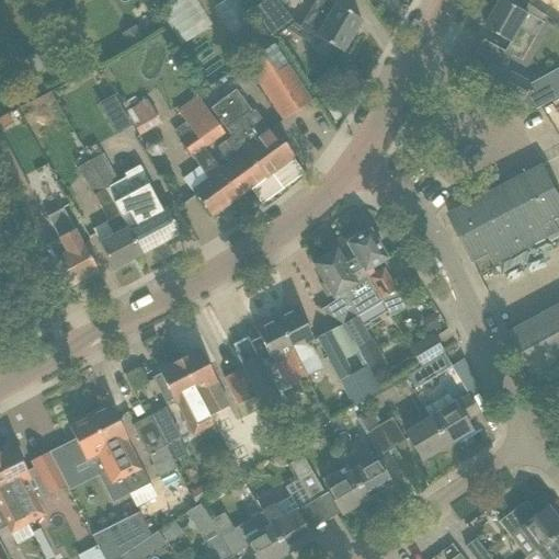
[(172,0),(162,7),(185,42),(215,23),(200,0),(172,0)]
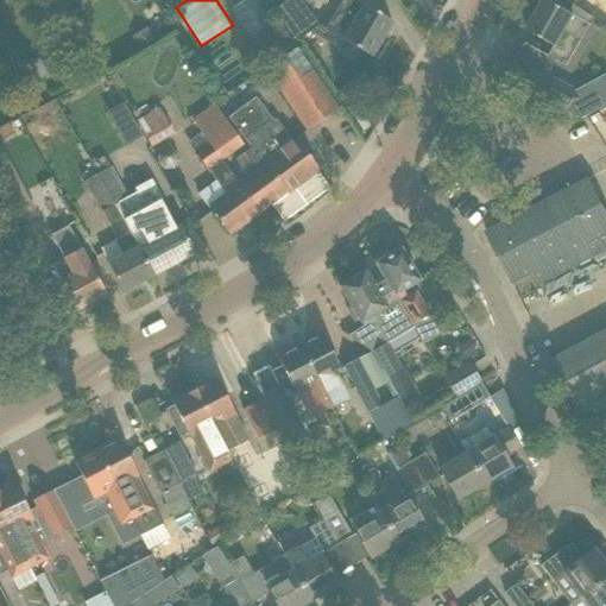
[(252,35),(273,19),(259,0),(239,0),(232,6),(252,35)]
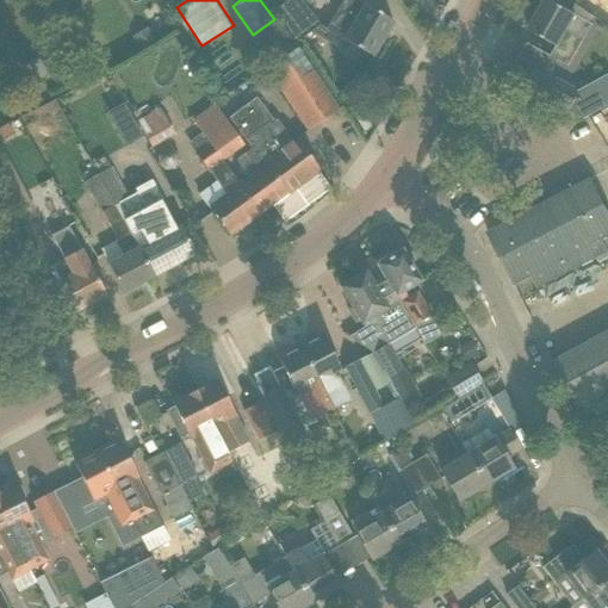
[(315,29),(322,23),(304,0),(286,0),(275,8),(299,41),(312,31),(315,29)]
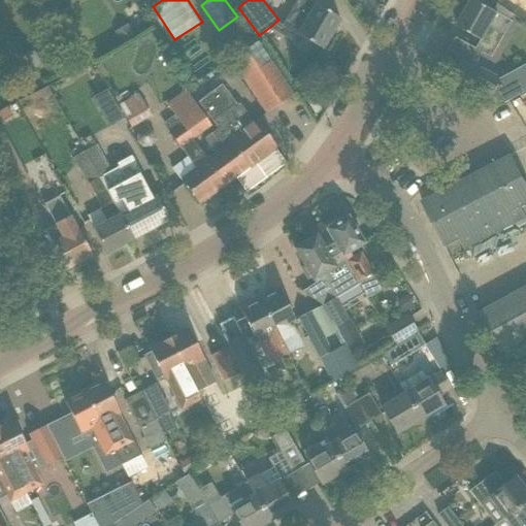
[(272,25),(270,27),(295,41),(299,35),(323,48),(341,18),(311,0),(297,0),(284,24),(278,21),(278,20),(272,25)]
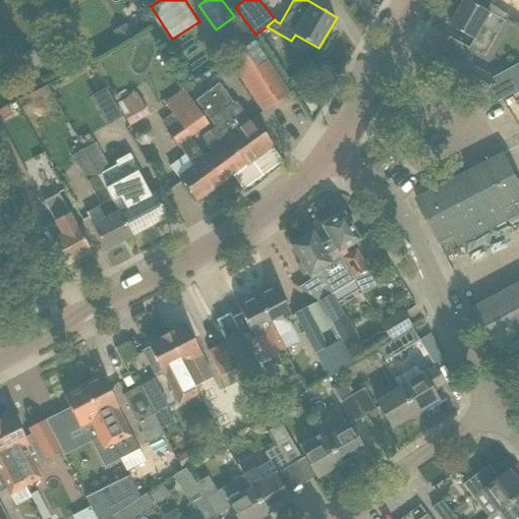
[(466,0),(453,24),(476,39),(471,47),(486,55),(499,35),(507,19),(473,0),(466,0)]
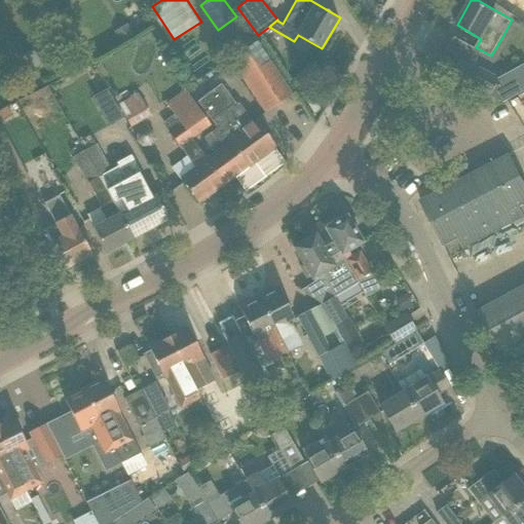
[(231,59),(266,111),(294,94),(258,40),(241,15),(215,34),(231,59)]
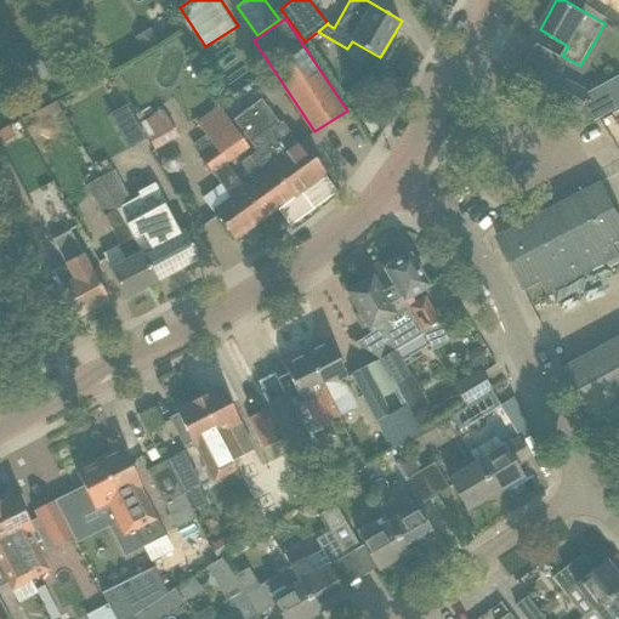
[(152,28),(137,37),(145,49),(159,41),(152,28)]
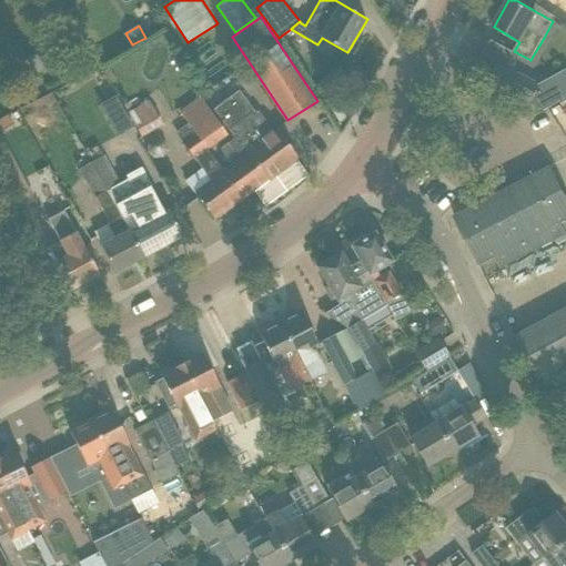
[(37,52),(27,58),(37,73),(38,77),(48,71),(46,68),(37,52)]
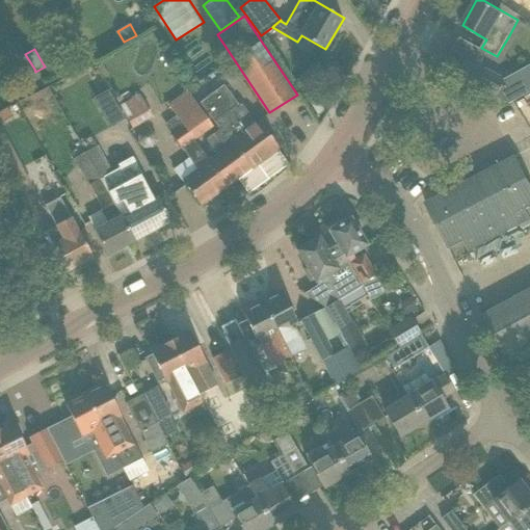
[(171,50),(165,55),(171,65),(179,60),(171,50)]
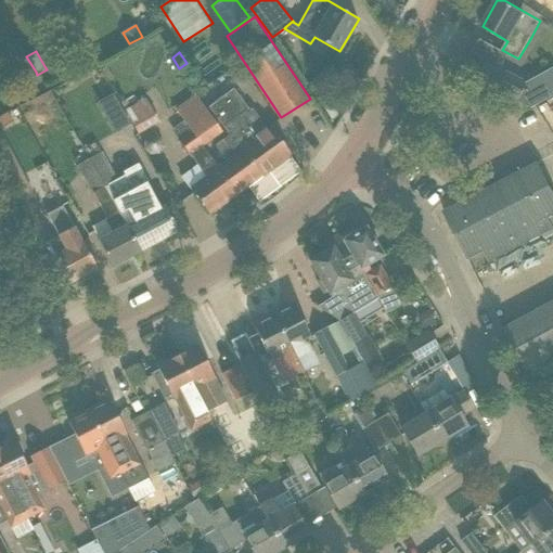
[(488,59),(479,76),(521,100),(534,106),(552,94),(552,69),(530,82),(508,69),(488,59)]
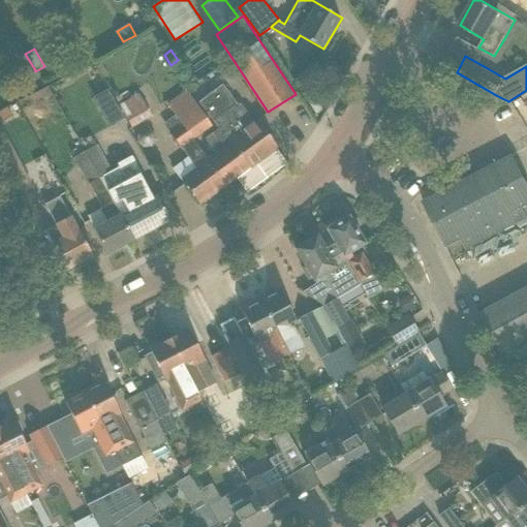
[(217,152),(209,158),(208,159),(226,185),(250,166),(250,167),(279,147),(259,121),(256,124),(241,102),(239,104),(223,84),(199,101),(219,127),(206,137),(217,152)]
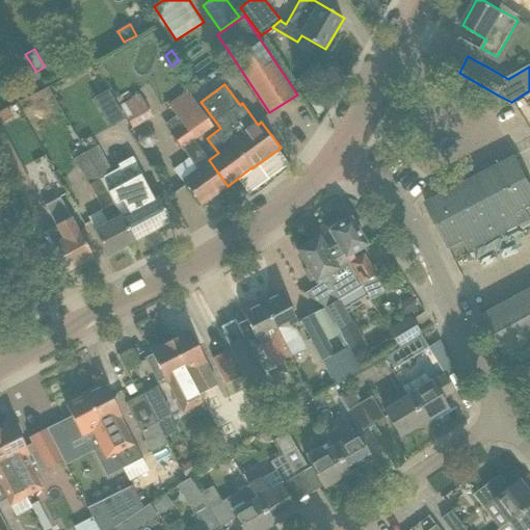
[(169,103),(178,114),(195,138),(213,125),(187,89),(169,103)]
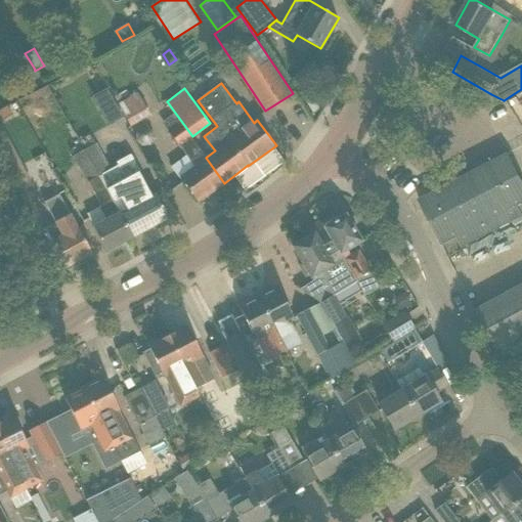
[(110,89),(96,97),(104,111),(112,124),(125,116),(118,103),(110,89)]
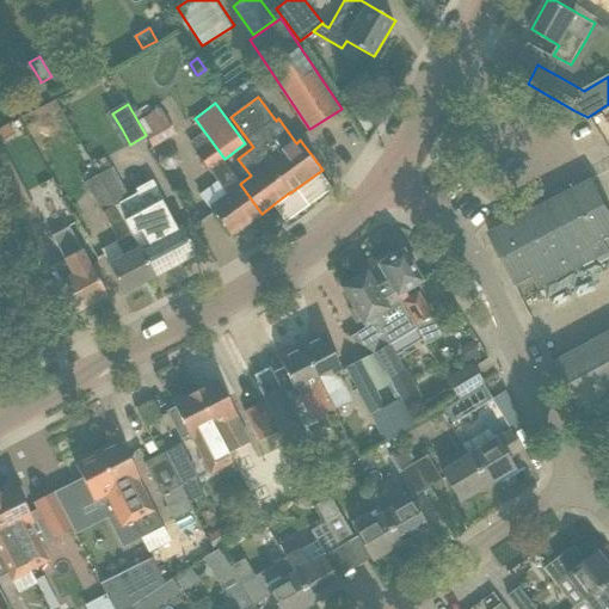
[(140,120),(154,146),(177,133),(162,106),(140,120)]
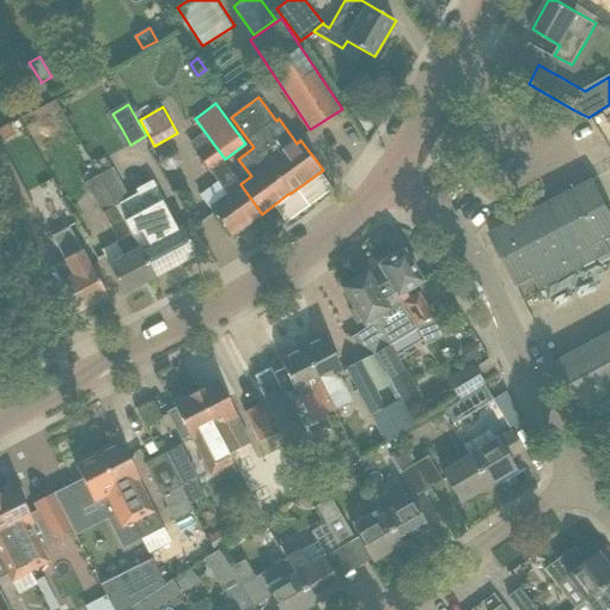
[(205,132),(191,142),(197,152),(197,153),(211,171),(212,170),(219,180),(229,193),(211,206),(232,236),(262,214),(241,184),(242,183),(224,159),(225,159),(205,132)]
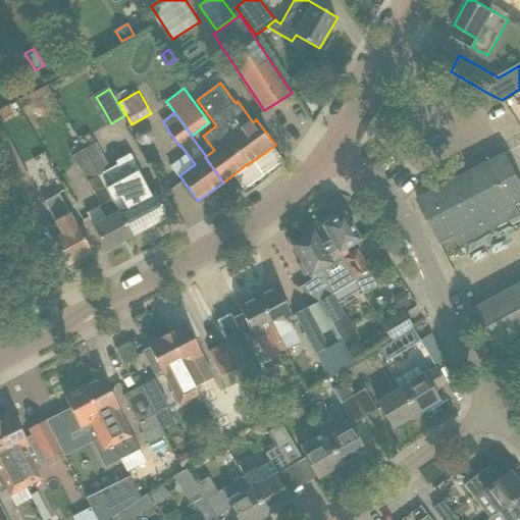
[(0,170),(13,195),(33,185),(0,122),(0,170)]
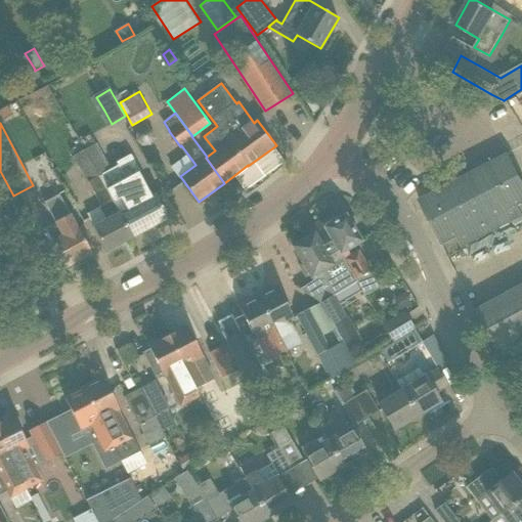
[(141,127),(137,133),(137,140),(143,145),(150,144),(156,138),(155,131),(148,127),(141,127)]
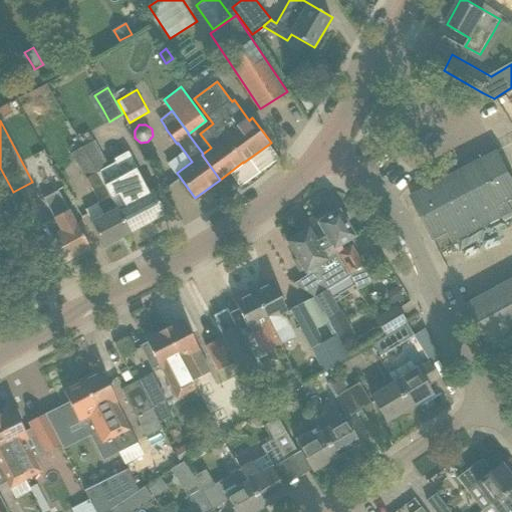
[(94,139),(83,146),(104,185),(116,207),(131,233),(166,214),(157,197),(153,189),(149,191),(137,168),(136,168),(120,176),(114,162),(109,165),(94,139)]
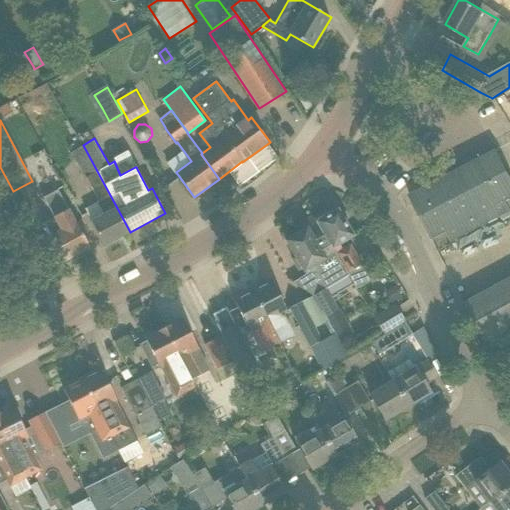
[(83,145),(72,151),(87,176),(94,189),(100,200),(98,201),(104,213),(91,220),(95,228),(104,246),(130,232),(116,206),(104,184),(83,145)]
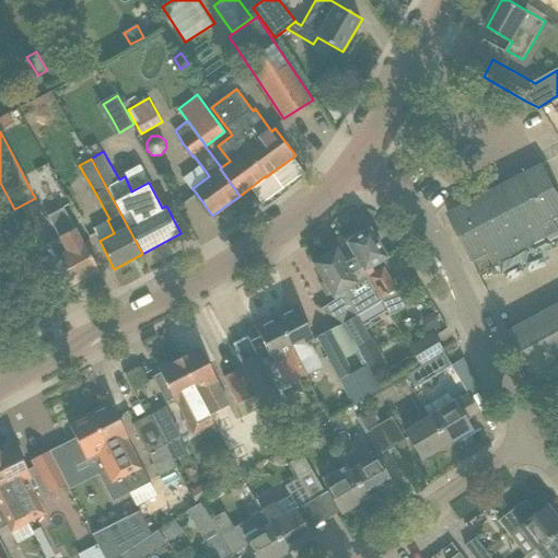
[(486,194),(450,212),(474,259),(475,263),(492,254),(490,251),(488,247),(503,240),(509,250),(511,254),(557,230),(557,224),(555,221),(557,219),(557,190),(544,164),(486,194)]
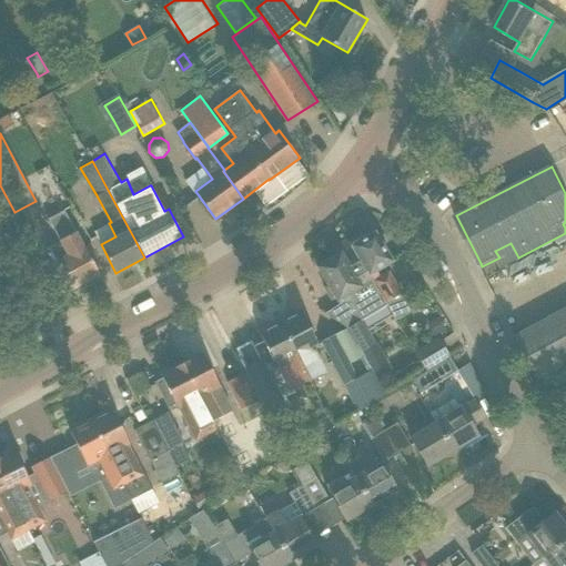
[(47,248),(54,262),(53,262),(69,291),(72,290),(77,291),(84,286),(86,282),(100,274),(84,245),(66,210),(49,218),(61,241),(47,248)]
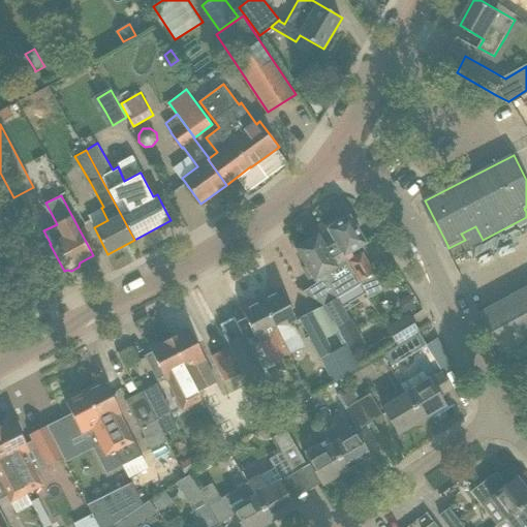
[(330,225),(327,227),(328,228),(347,259),(360,280),(361,281),(366,277),(366,278),(368,277),(367,276),(374,272),(362,252),(354,256),(351,251),(366,243),(348,214),(330,225)]
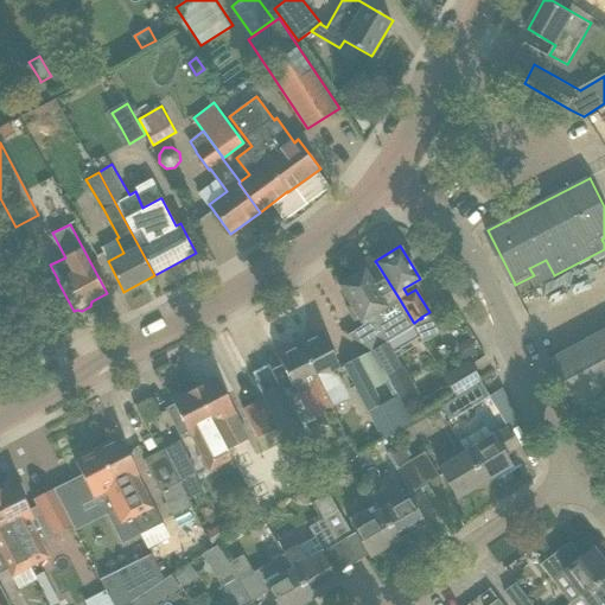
[(364,269),(341,285),(351,304),(348,306),(355,319),(360,316),(362,320),(365,325),(377,317),(384,329),(407,314),(413,323),(414,323),(413,322),(399,298),(376,262),(376,263),(376,265),(371,267),(373,269),(367,273),(364,269)]
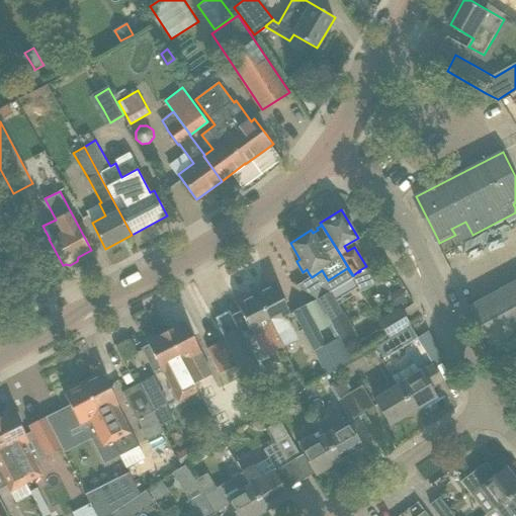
[(515,281),(471,307),(494,345),(515,333),(515,281)]
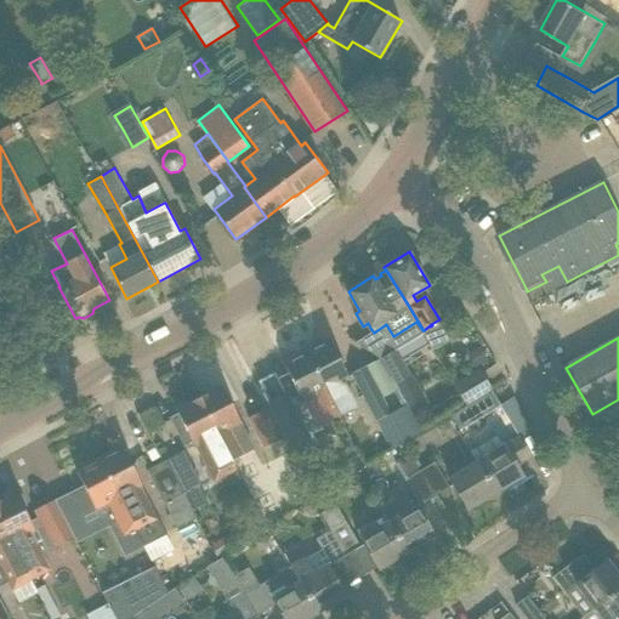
[(358,405),(346,380),(351,378),(341,362),(330,340),(307,352),(340,414),(352,408),(358,405)]
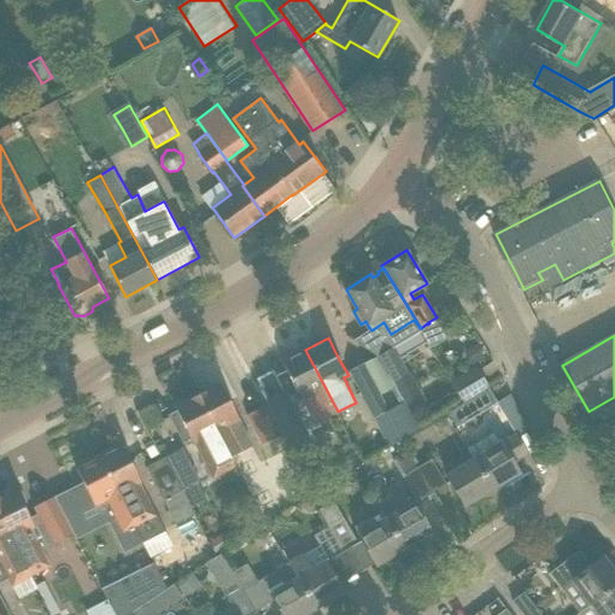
[(409,373),(394,346),(380,355),(394,381),(409,373)]
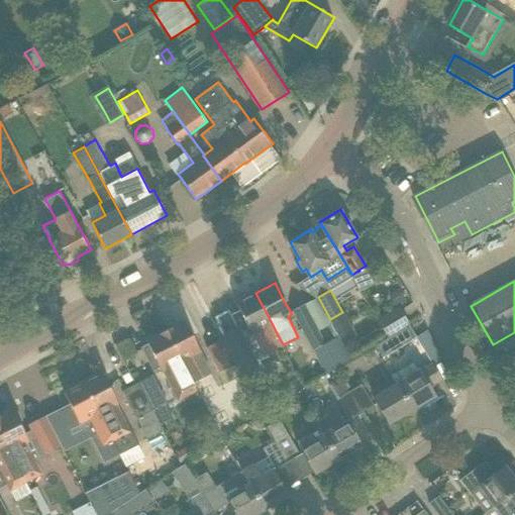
[(283,344),(255,293),(237,303),(246,320),(252,332),(264,354),(274,350),(283,344)]
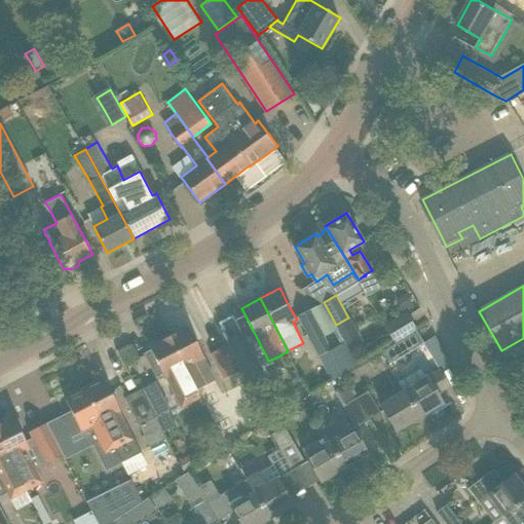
[(336,325),(324,302),(323,303),(309,309),(324,337),(326,336),(337,330),(336,325)]
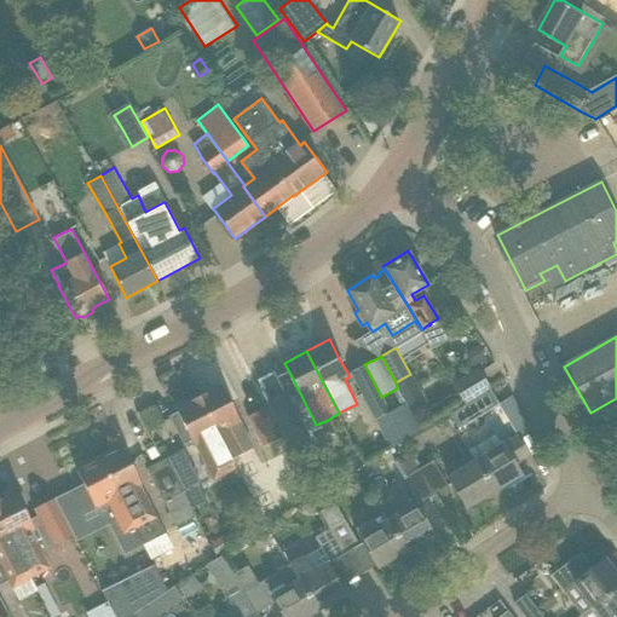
[(381,397),(364,364),(351,370),(390,447),(404,439),(390,413),(391,411),(384,396),(381,397)]
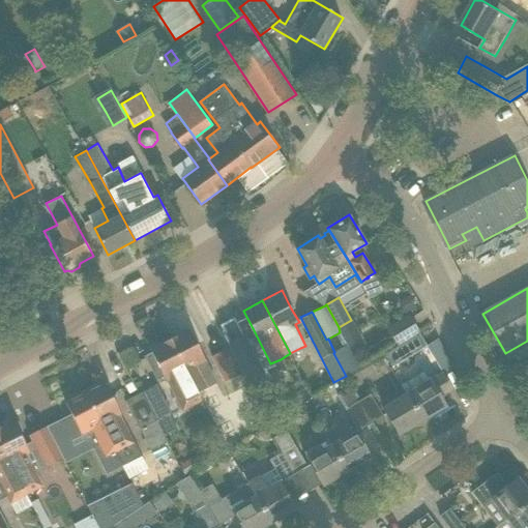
[(388,328),(397,342),(419,329),(411,315),(388,328)]
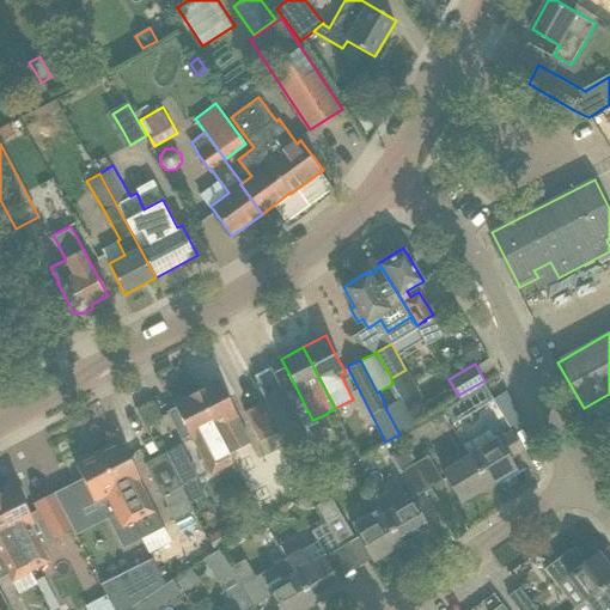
[(219,379),(196,391),(230,453),(251,441),(219,379)]
